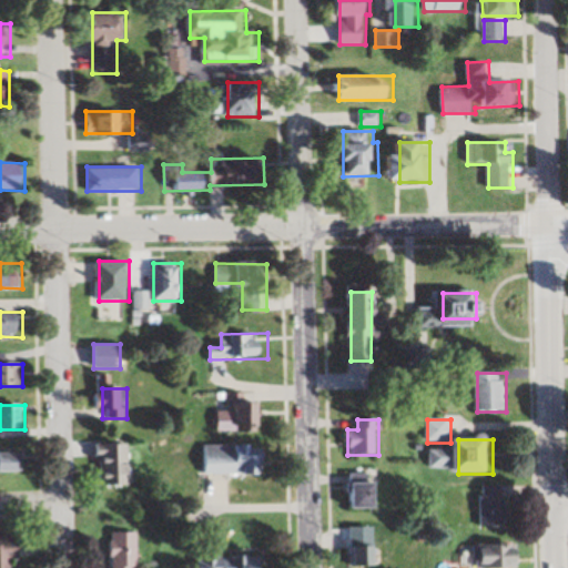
[(101,443),(101,486),(134,486),(134,443),(101,443)]
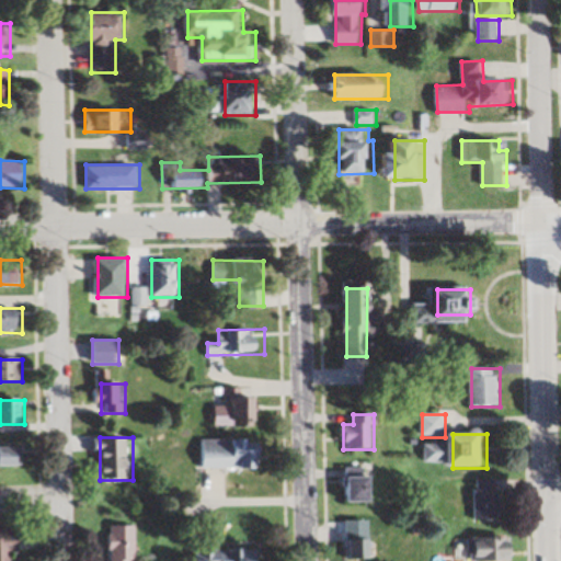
[(203,439),(203,469),(263,470),(263,441),(203,439)]
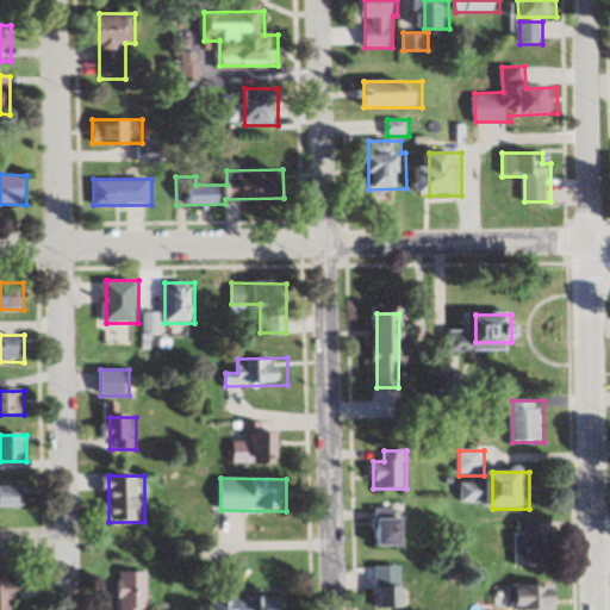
[(489,483),(464,481),(462,504),(487,505),(489,483)]
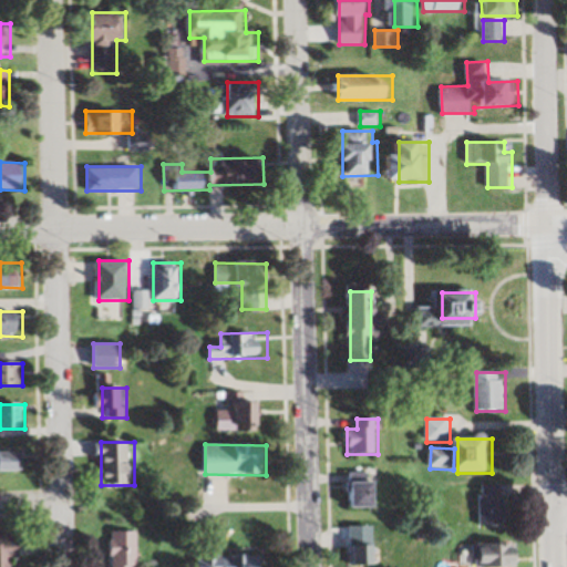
[(1,473),(26,473),(26,453),(1,453),(1,473)]
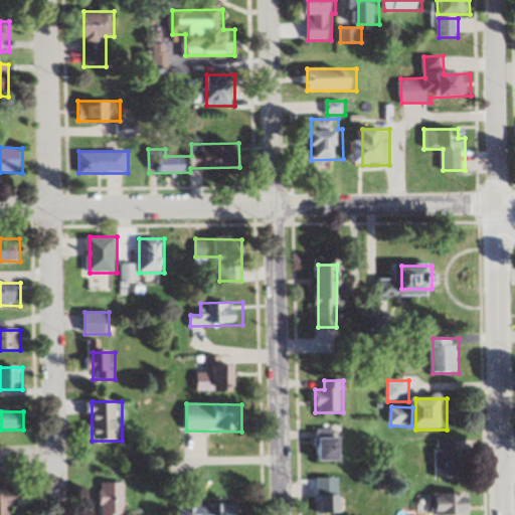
[(319,431),(319,463),(344,463),(344,431),(319,431)]
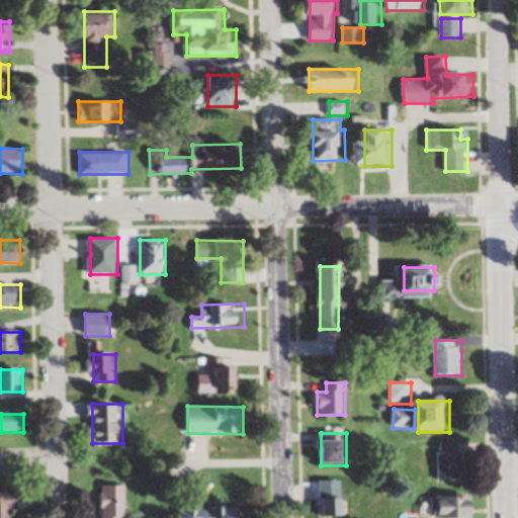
[(437,481),(464,481),(464,443),(437,443),(437,481)]
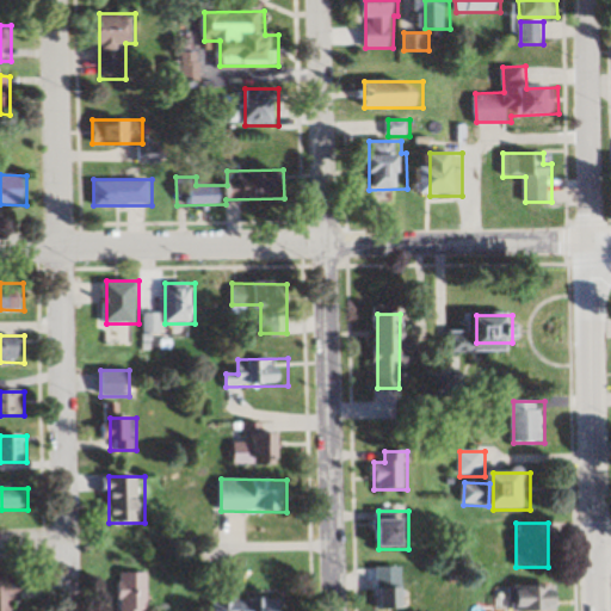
[(124,610),(152,610),(152,573),(124,573),(124,610)]
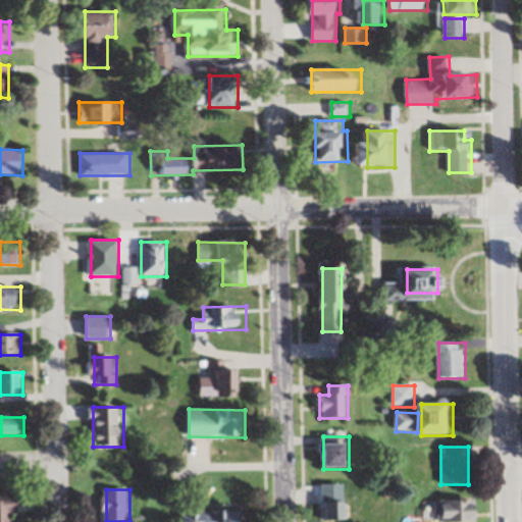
[(13,521),(13,514),(21,514),(20,493),(0,493),(0,521),(13,521)]
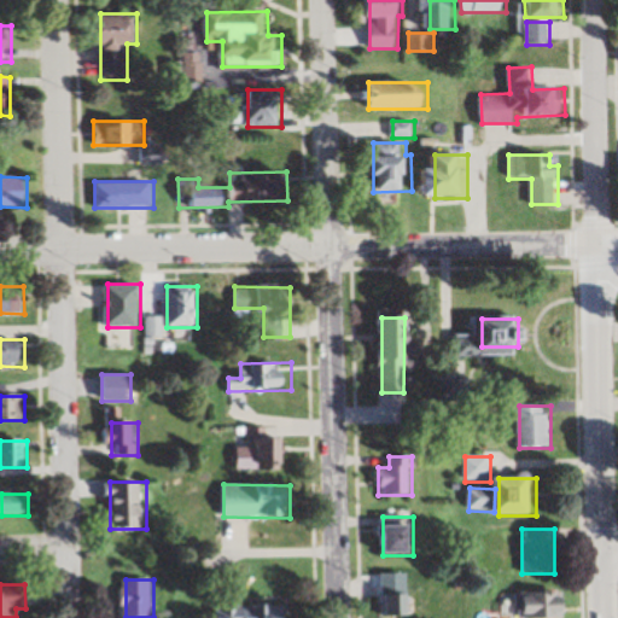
[(383,586),(383,617),(413,617),(413,586),(383,586)]
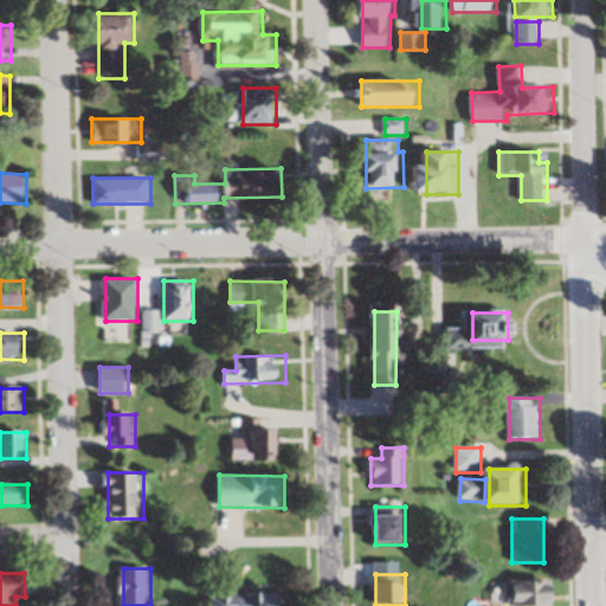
[(559,605),(560,581),(514,581),(513,605),(559,605)]
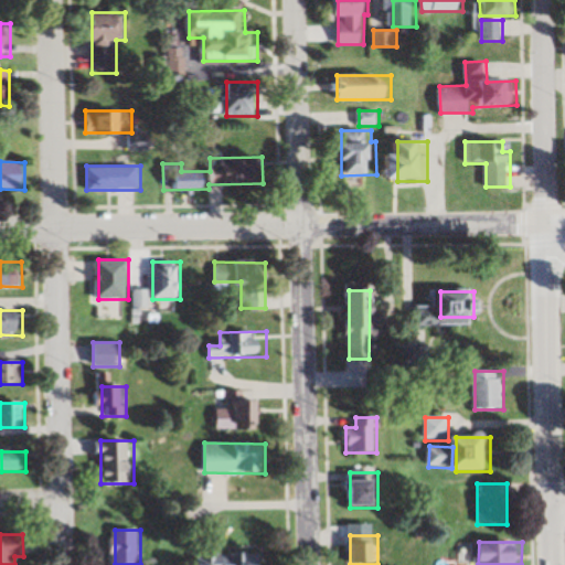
[(199,552),(198,564),(267,564),(268,555),(199,552)]
